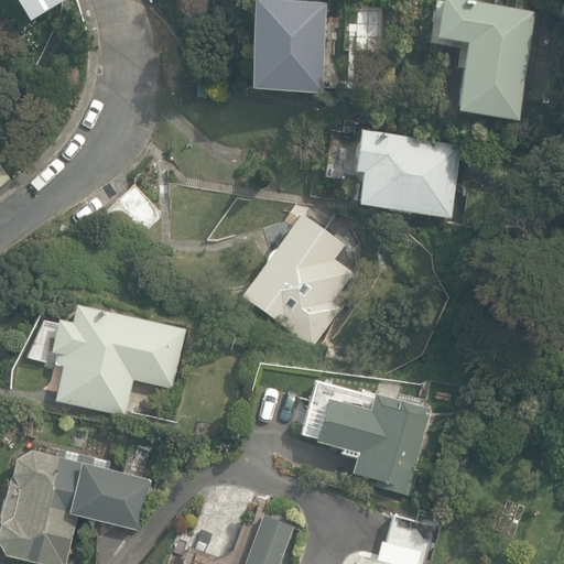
[(15,0),(25,15),(52,0),(15,0)]
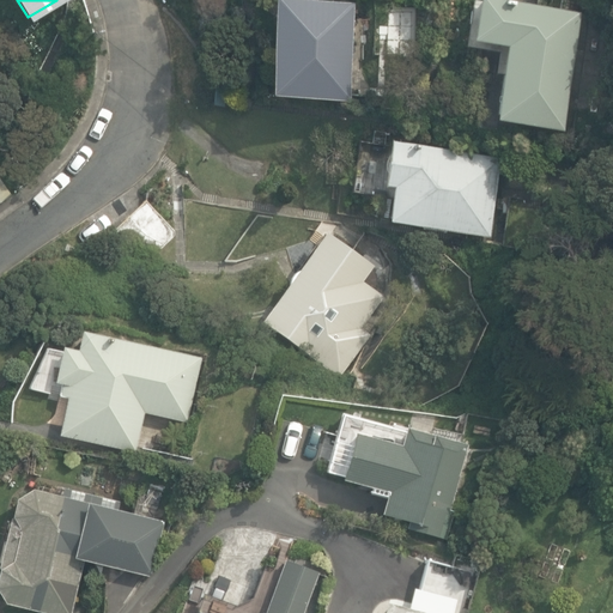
[(275,0),(271,96),(347,101),(353,5),(281,0),(275,0)]
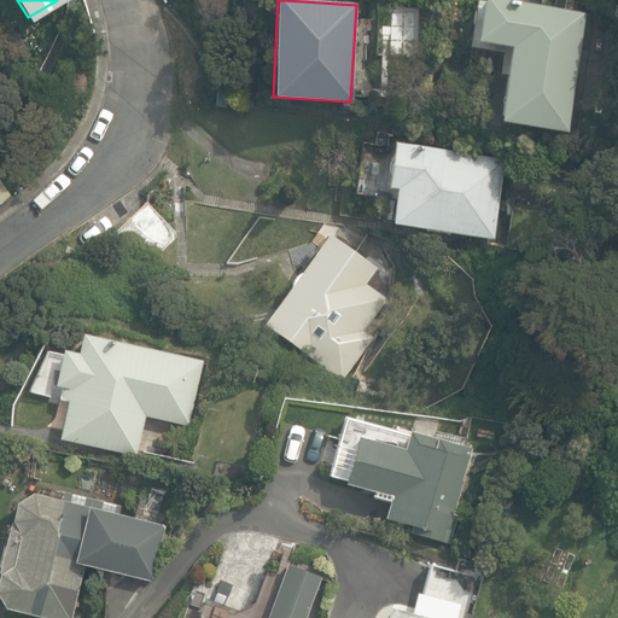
[(499,121),(566,132),(584,13),(496,0),(482,0),(477,41),(511,47),(499,121)]
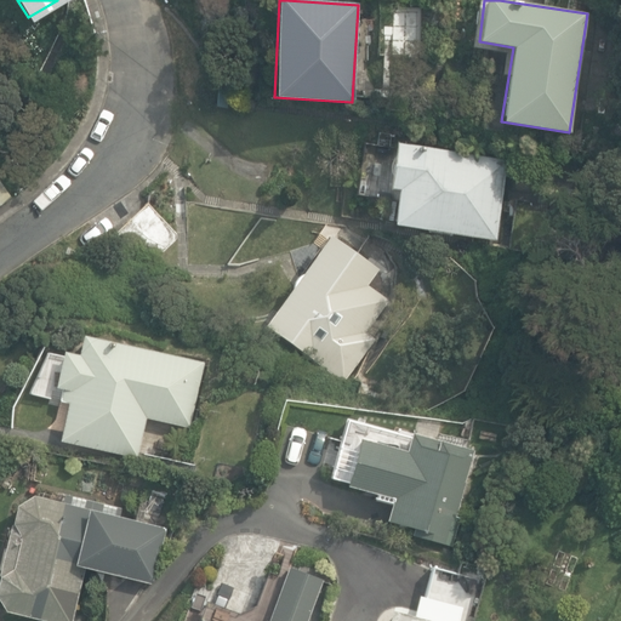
[(393,224),(495,239),(507,159),(396,143),(388,188),(398,189),(393,224)]
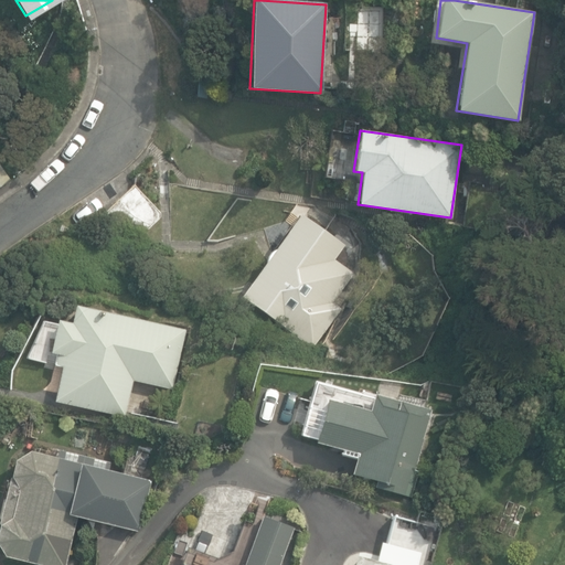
[(102,215),(128,245),(162,214),(135,184),(102,215)]
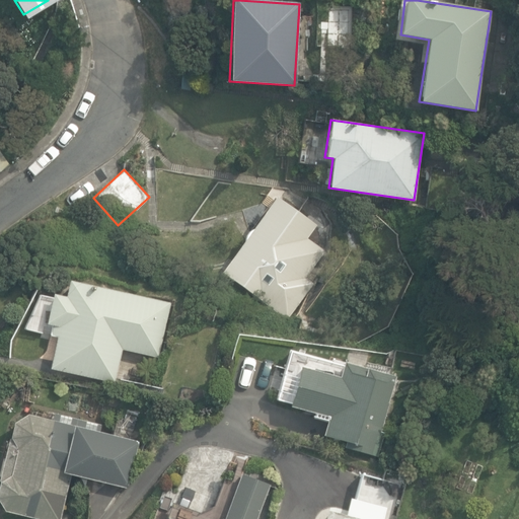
[(223,273),(288,318),(312,284),(301,276),(319,250),(304,240),(315,225),(276,198),(223,273)]
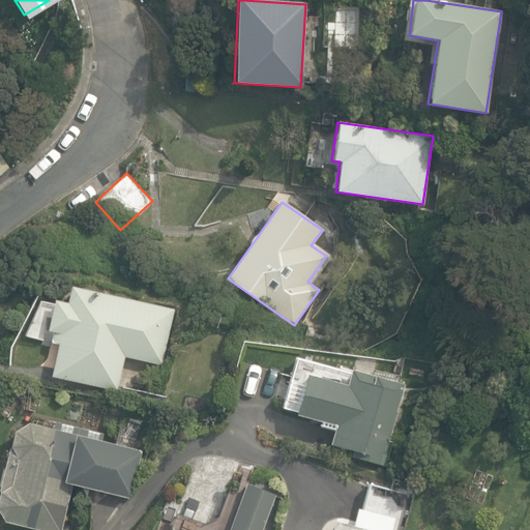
[(52,376),(117,390),(124,356),(162,364),(174,310),(71,287),(68,303),(56,300),(49,330),(54,331),(52,342),(59,343),(52,376)]
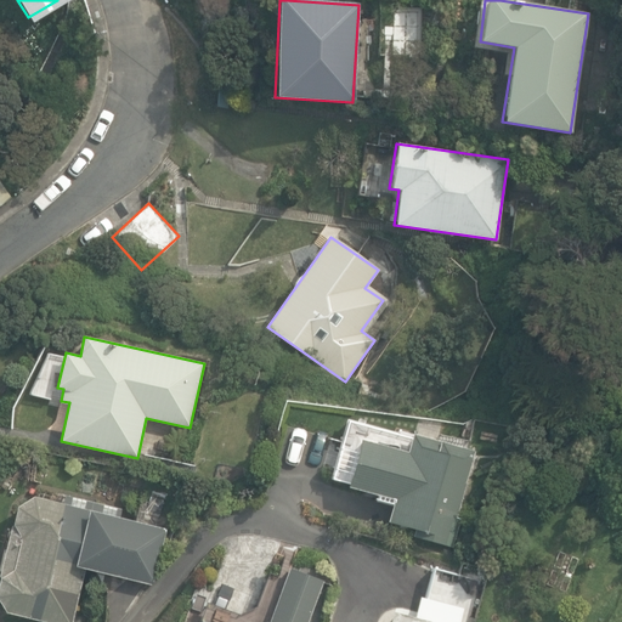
[(413,536),(447,546),(471,451),(348,418),(332,479),(349,482),(348,486),(394,498),(388,521),(416,529),(413,536)]
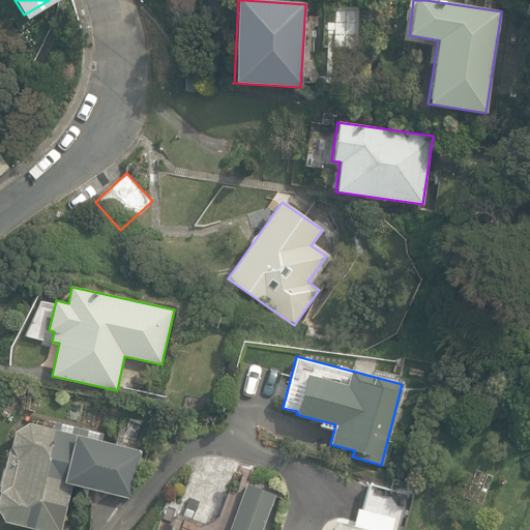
[(0,512),(5,522),(40,529),(60,529),(71,484),(128,498),(141,449),(28,422),(15,432),(11,446),(7,445),(0,476),(0,490),(0,491),(0,492),(0,512)]
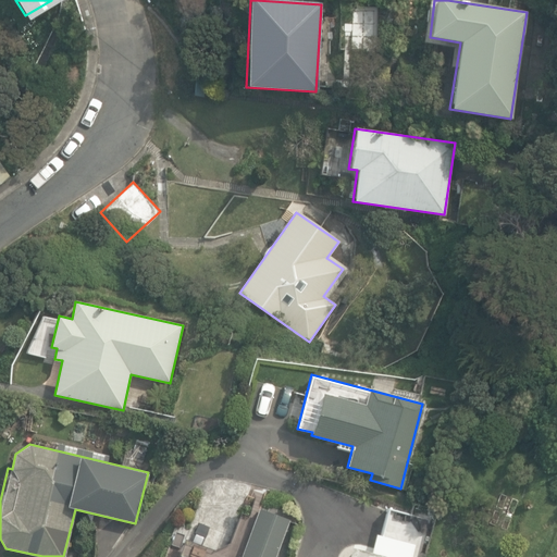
[(420,556),(430,519),(388,508),(382,535),(373,533),(370,551),(346,545),(343,556),(420,556)]
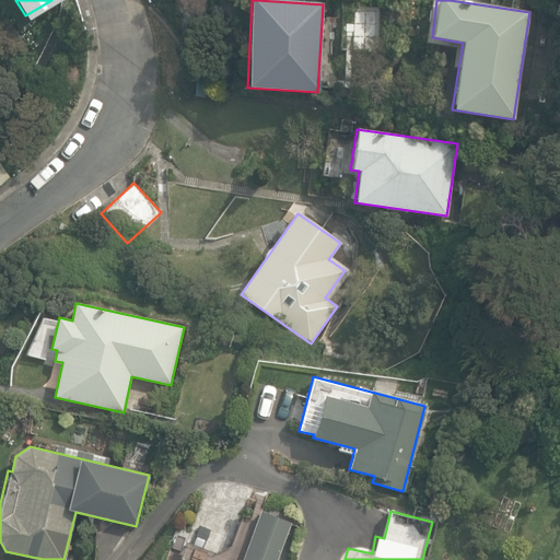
[(276,559),(290,524),(257,512),(254,520),(243,515),(231,549),(213,556),(182,545),(175,559),(276,559)]
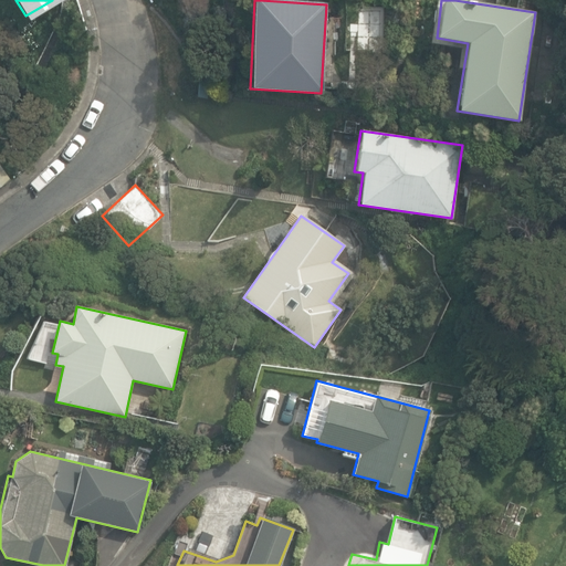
[(294,565),(296,561),(284,556),(280,565),(294,565)]
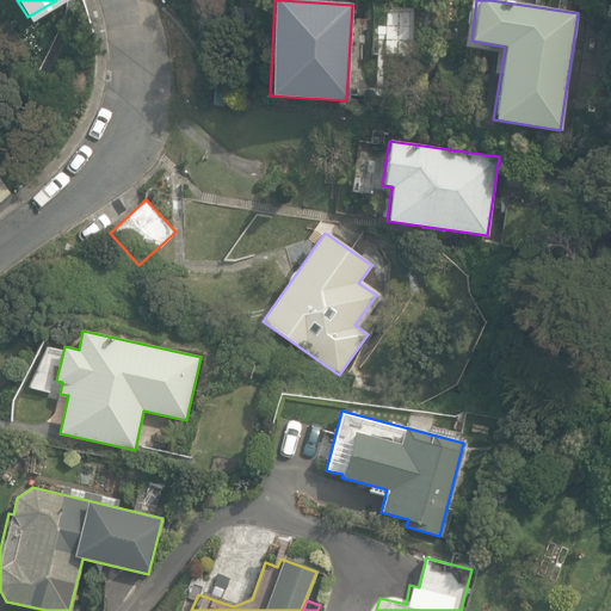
All buildings are outlined.
